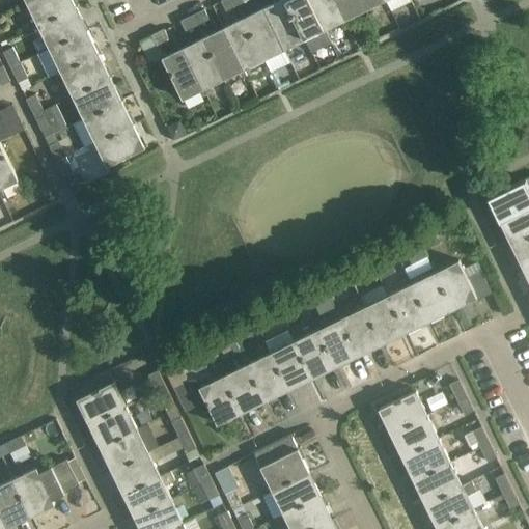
[(74,8),(70,0),(30,0),(25,3),(36,27),(74,8)]
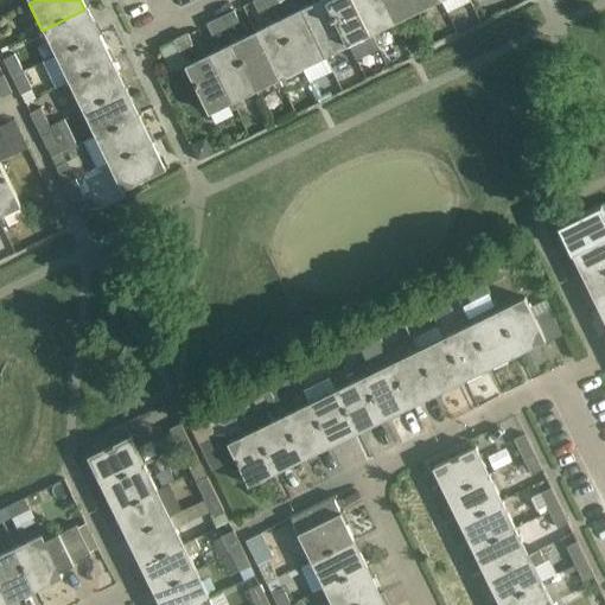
[(269,10),(265,0),(256,0),(250,4),(256,17),(269,10)]
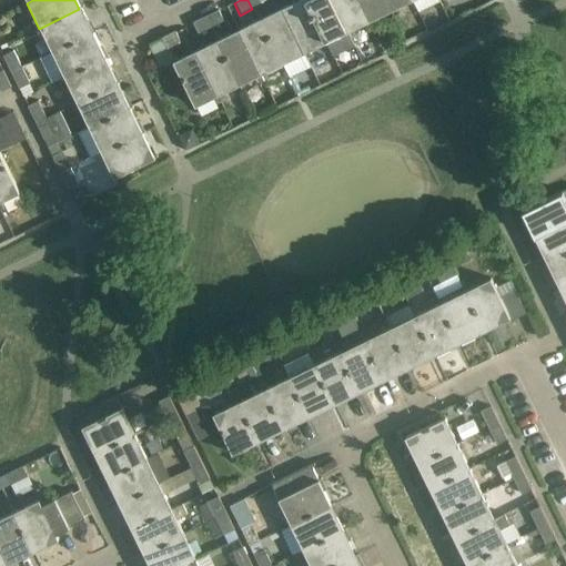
[(248,0),(252,9),(265,3),(263,0),(248,0)]
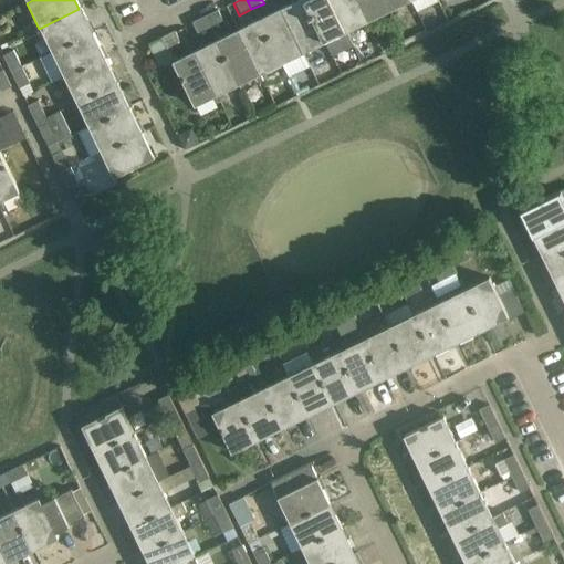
[(300,0),(279,10),(301,54),(323,44),(301,0),(300,0)]
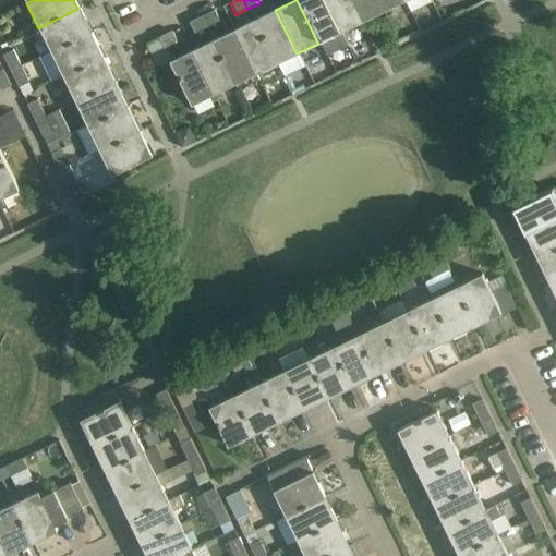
[(297,0),(318,44),(325,57),(346,47),(342,39),(339,33),(323,0),(297,0)]
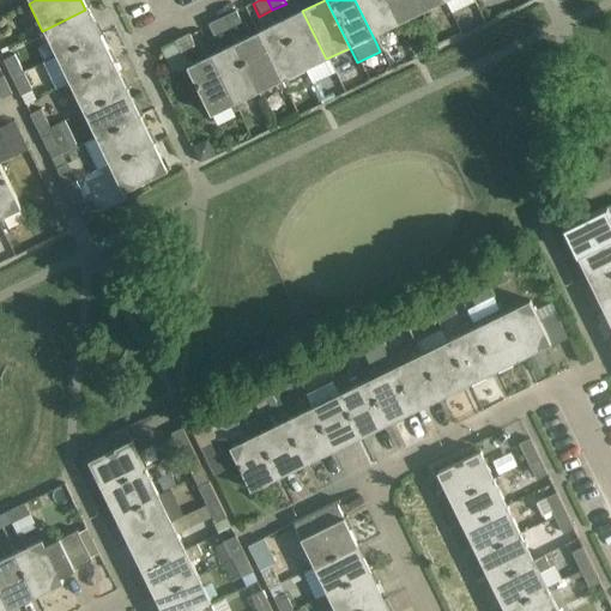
[(397,25),(383,0),(355,0),(376,43),(382,41),(379,34),(397,25)]
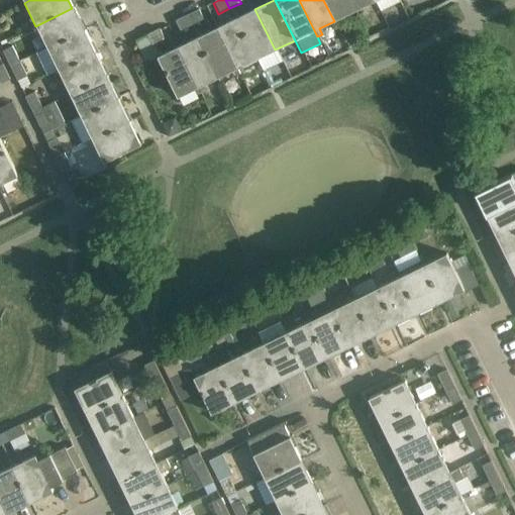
[(323,0),(334,21),(353,11),(347,0),(323,0)]
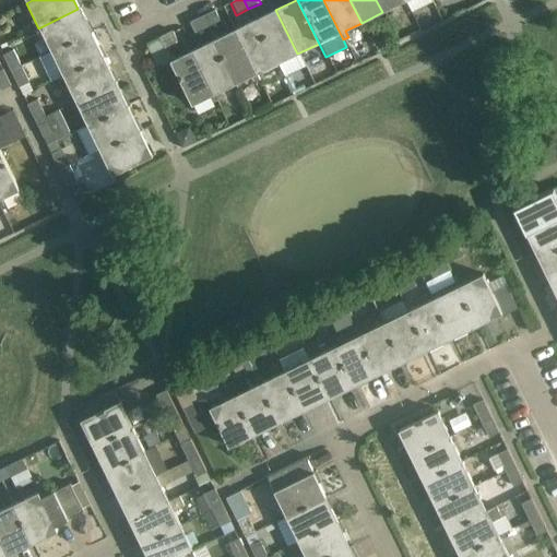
[(376,0),(382,12),(403,2),(402,0),(376,0)]
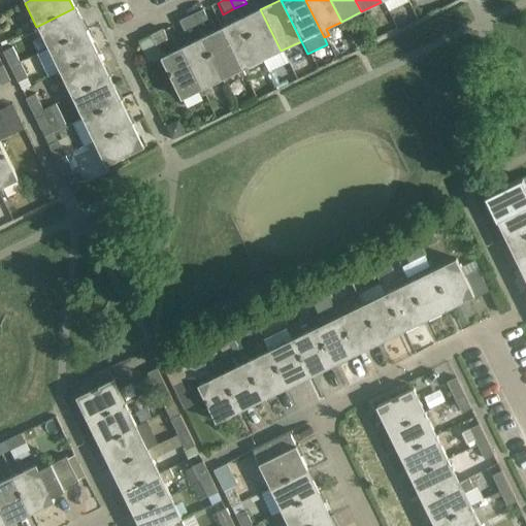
[(47,50),(85,31),(73,8),(36,27),(47,50)]
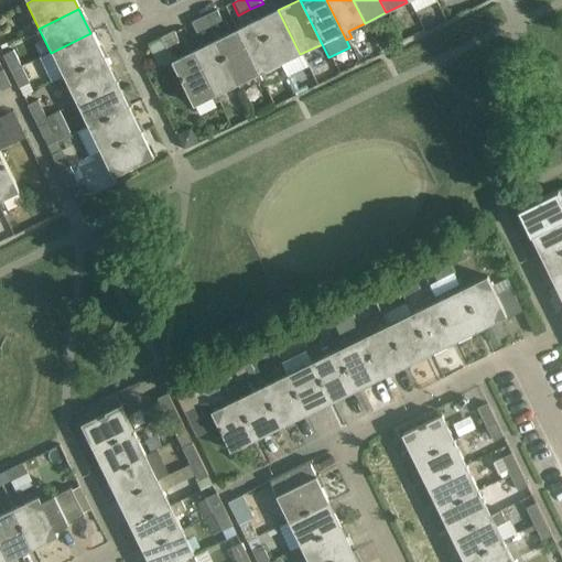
[(257,21),(278,65),(294,57),(300,54),(278,10),(257,21)]
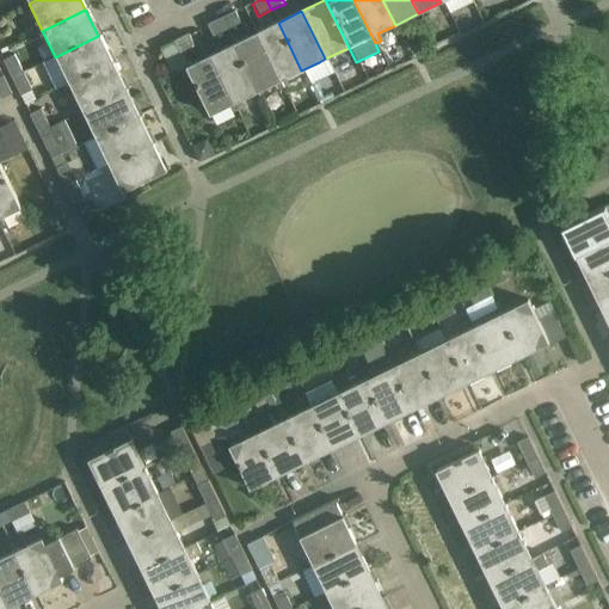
[(233,13),(219,19),(226,32),(239,26),(233,13)]
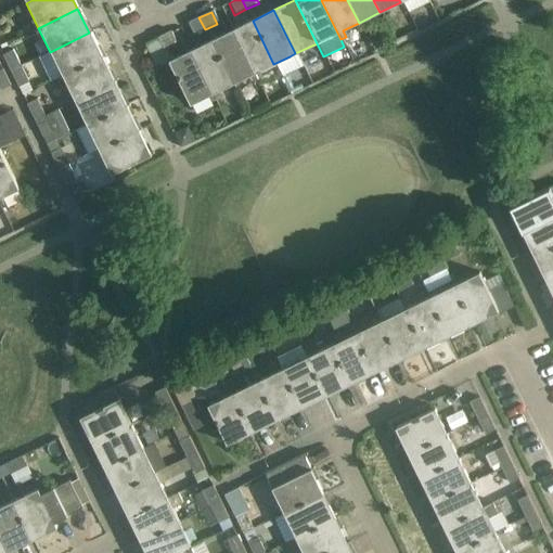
[(205,29),(198,17),(187,24),(192,36),(205,29)]
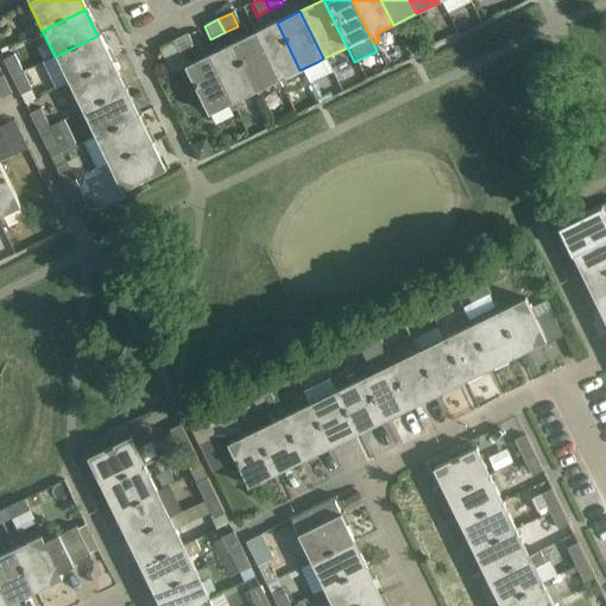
[(277,81),(300,70),(277,23),(253,33),(277,81)]
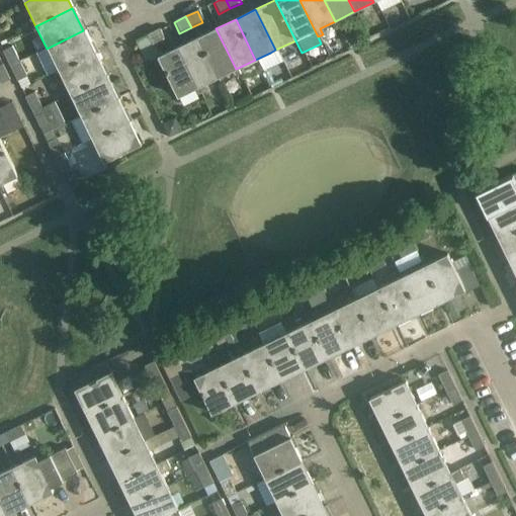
[(236,69),(216,28),(196,38),(216,79),(236,69)]
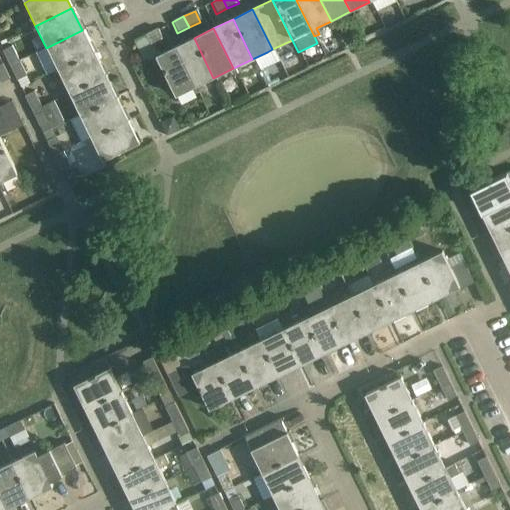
[(93,53),(82,30),(46,48),(57,70),(51,73),(51,74),(93,53)]
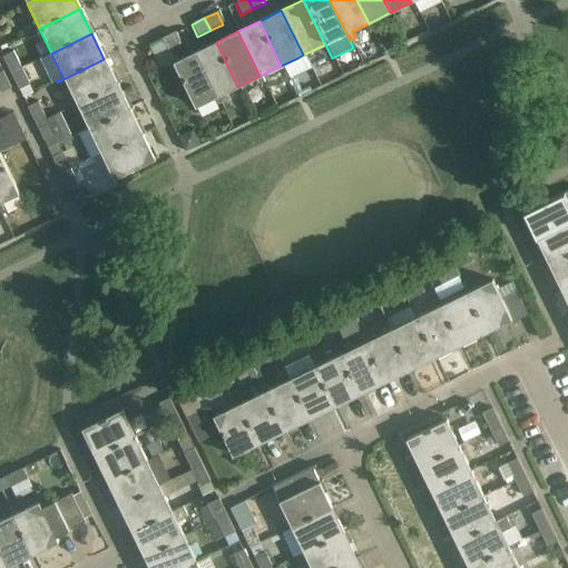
[(174,33),(159,40),(166,52),(167,51),(179,46),(174,33)]
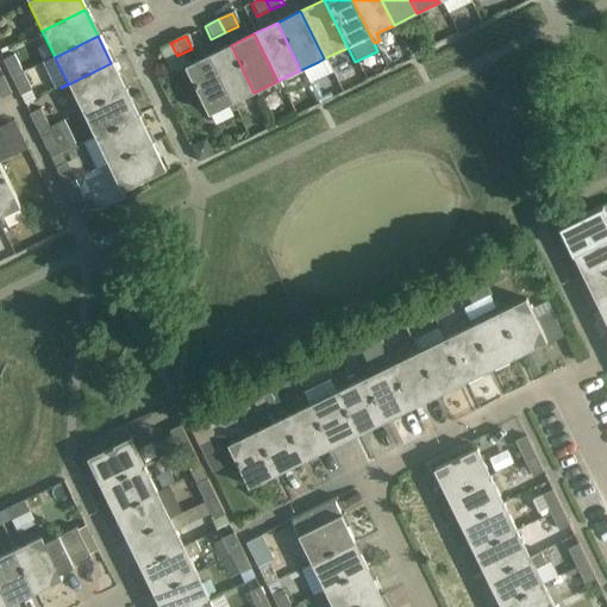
[(237,101),(254,93),(231,45),(208,56),(235,112),(241,108),(237,101)]
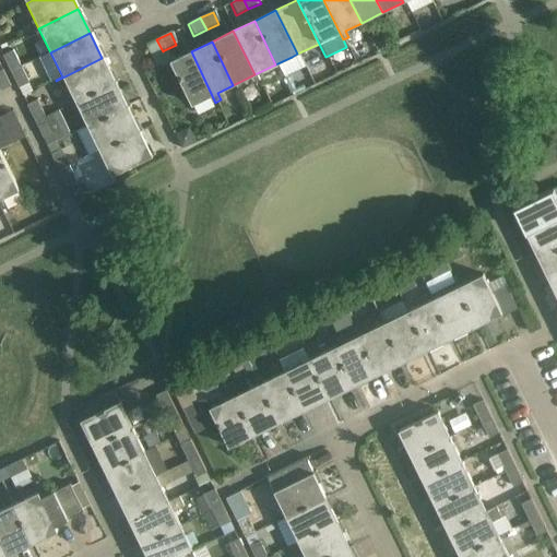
[(215,103),(191,51),(169,62),(190,106),(206,98),(210,105),(215,103)]
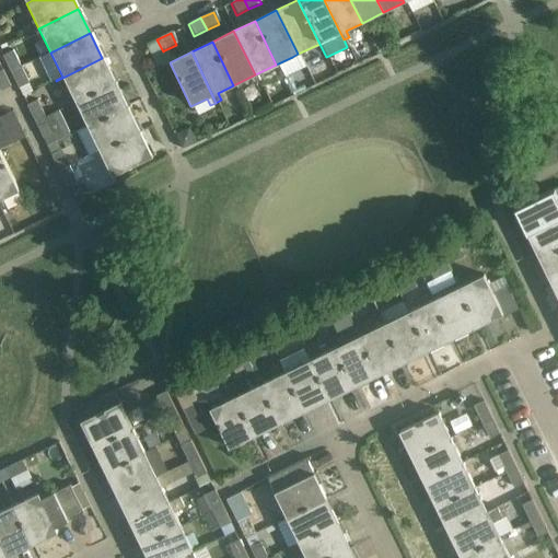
[(1,57),(9,73),(19,68),(11,53),(1,57)]
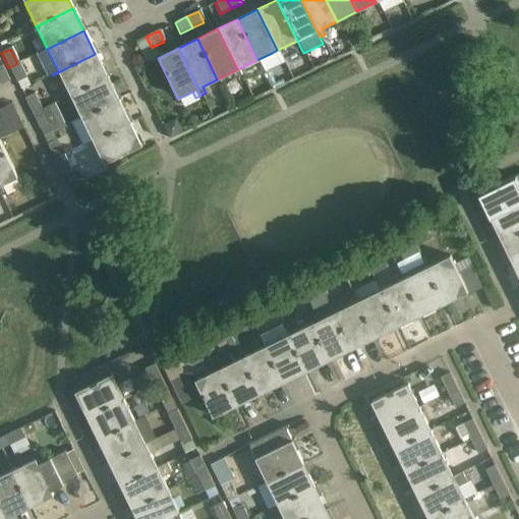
[(69,96),(107,77),(95,54),(52,75),(57,85),(63,82),(69,96)]
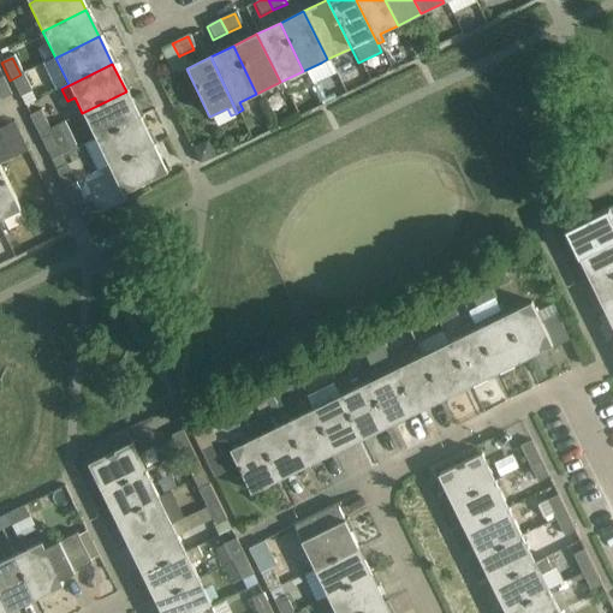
[(21,75),(10,81),(18,97),(30,93),(21,75)]
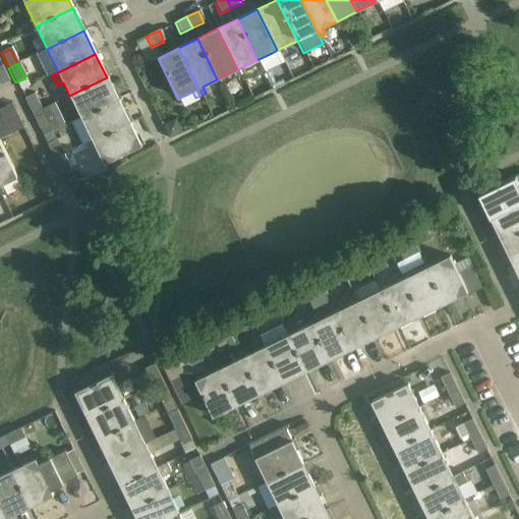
[(8,81),(1,66),(0,66),(0,85),(8,81)]
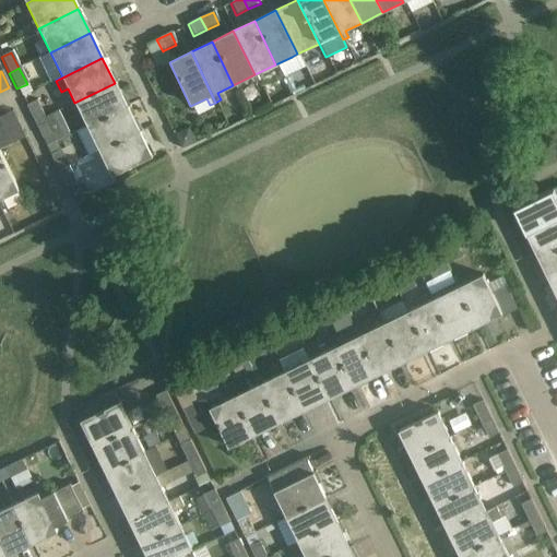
[(86,127),(127,107),(115,83),(74,103),(86,127)]
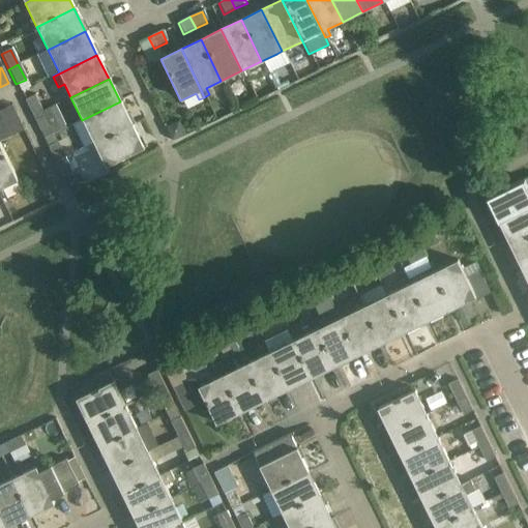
[(24,100),(31,116),(40,112),(33,96),(24,100)]
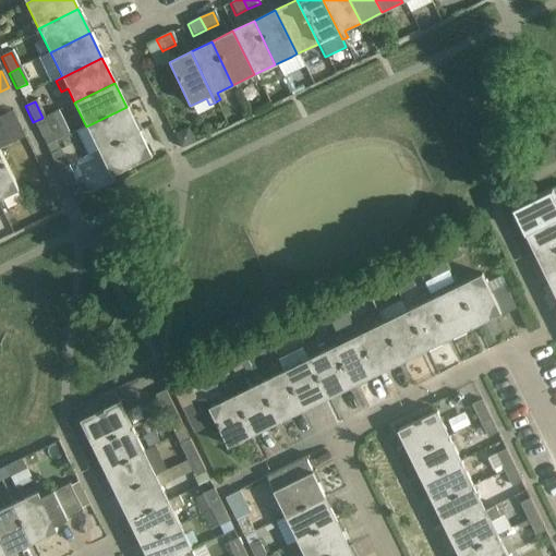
[(127,107),(86,127),(98,152),(139,132),(127,107)]
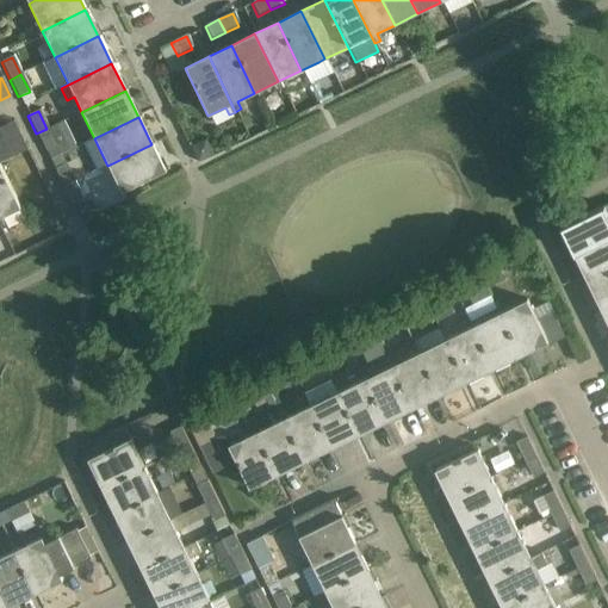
[(47,129),(36,134),(49,160),(68,152),(56,125),(48,129),(47,129)]
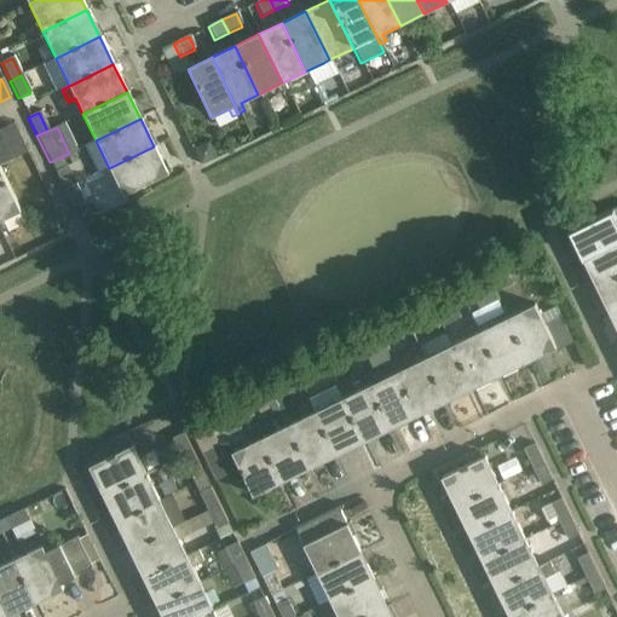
[(0,165),(11,160),(0,136),(0,165)]
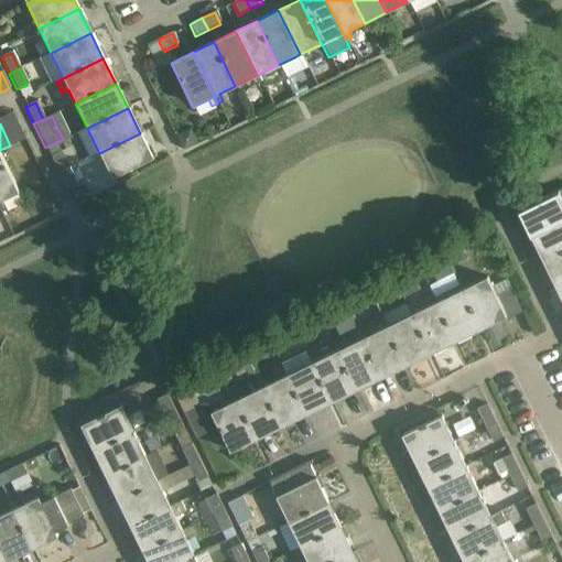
[(140,133),(99,153),(111,179),(152,159),(140,133)]
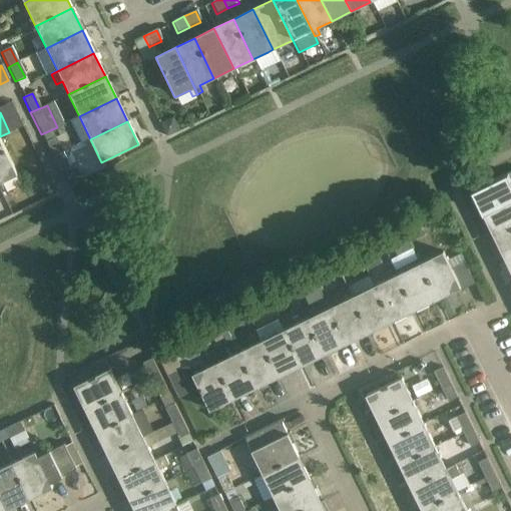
[(45,143),(53,157),(62,153),(71,148),(64,134),(45,143)]
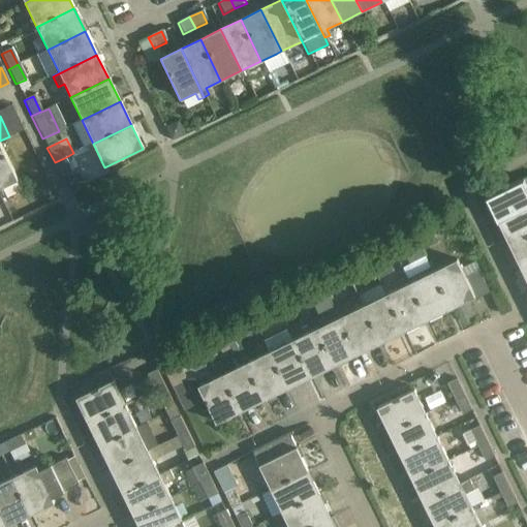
[(0,189),(17,181),(0,148),(0,189)]
